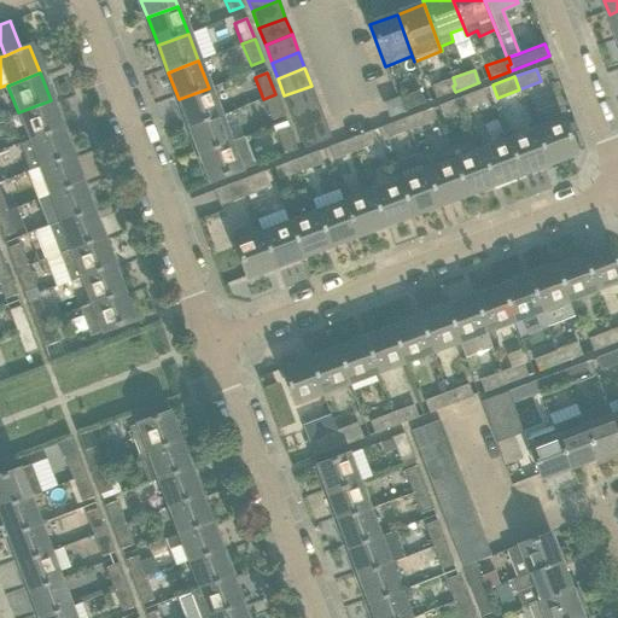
[(453,86),(455,85),(453,77),(430,86),(435,99),(455,92),(453,86)]
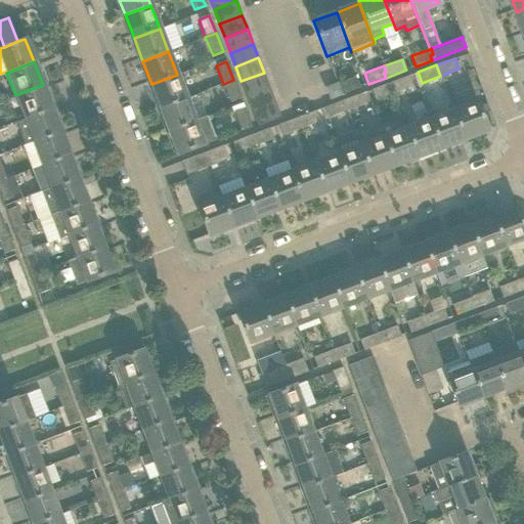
[(247,95),(269,87),(264,73),(241,81),(247,95)]
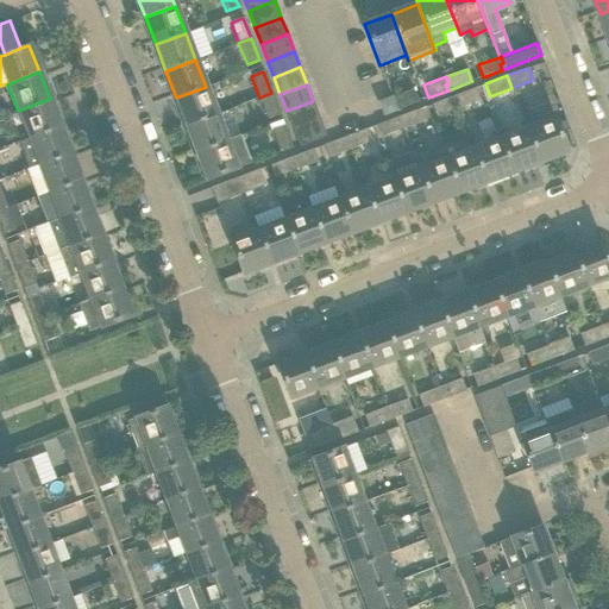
[(186,125),(215,114),(206,87),(176,98),(186,125)]
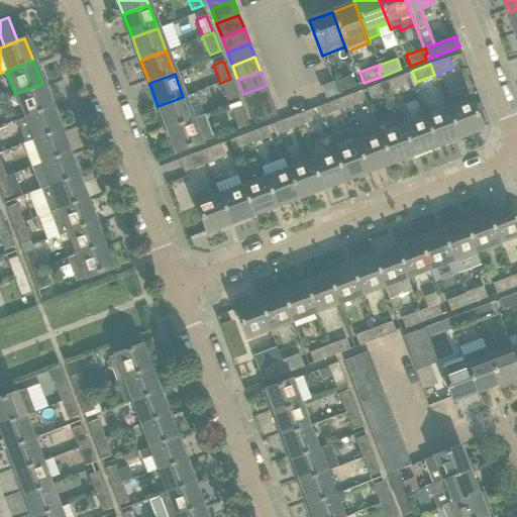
[(407,85),(403,75),(385,82),(389,92),(407,85)]
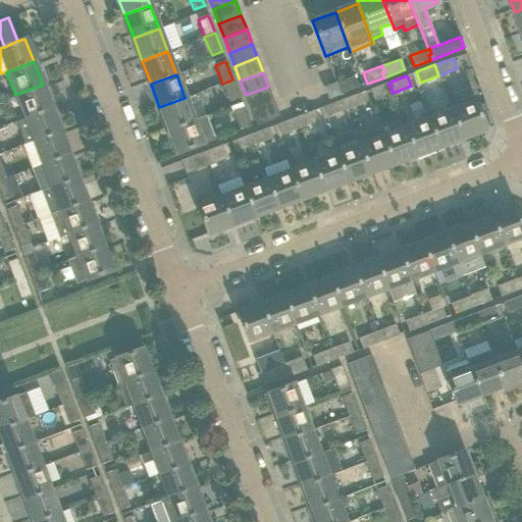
[(358,88),(358,87),(354,76),(334,84),(338,95),(358,88)]
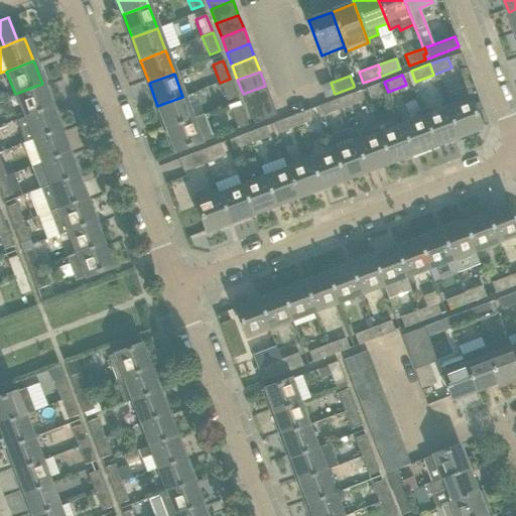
[(227,100),(237,96),(230,79),(220,83),(227,100)]
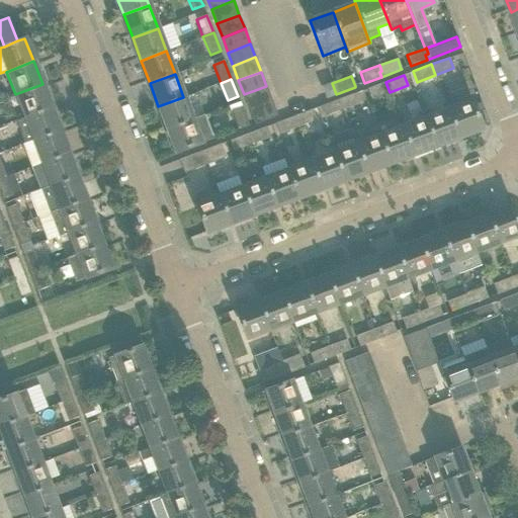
[(370,99),(390,92),(385,82),(367,89),(370,99)]
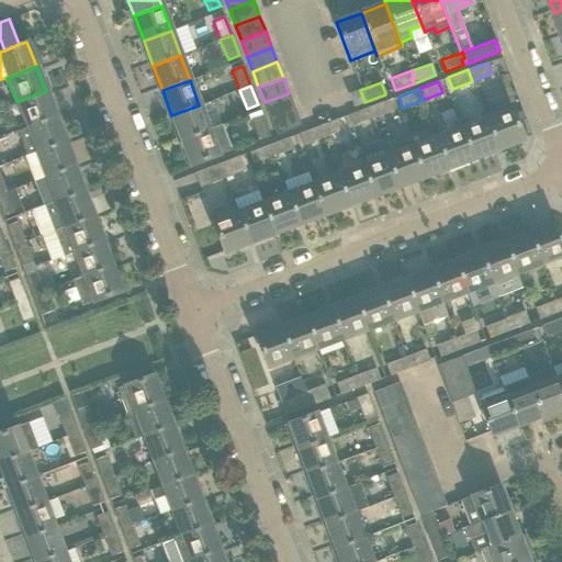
[(353,105),(364,102),(360,90),(349,94),(353,105)]
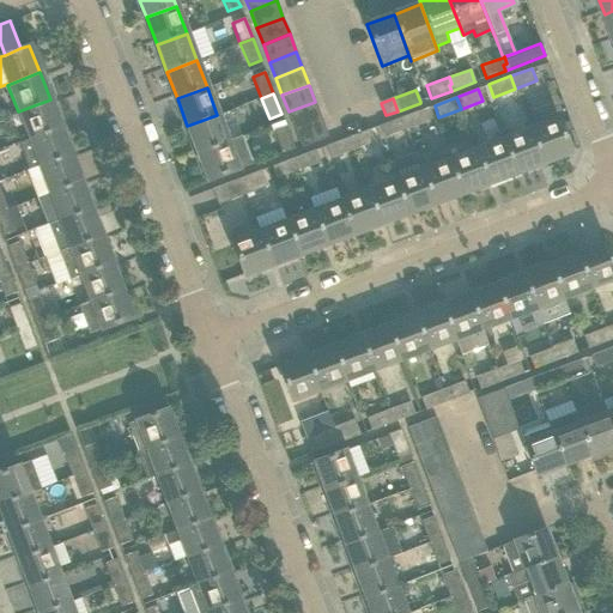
[(29,139),(60,127),(50,99),(18,111),(29,139)]
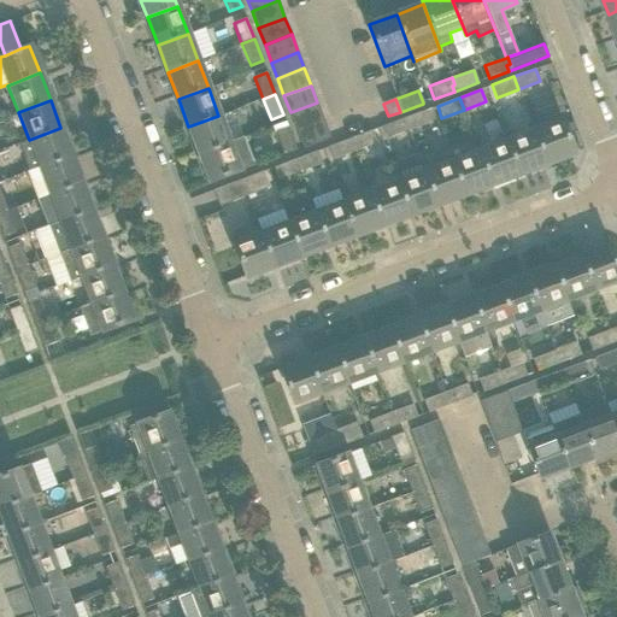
[(297,130),(324,121),(317,103),(291,112),(297,130)]
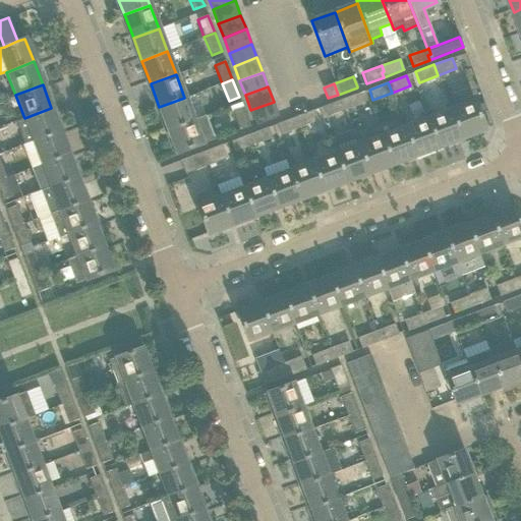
[(168,130),(206,116),(197,93),(184,98),(159,107),(168,130)]
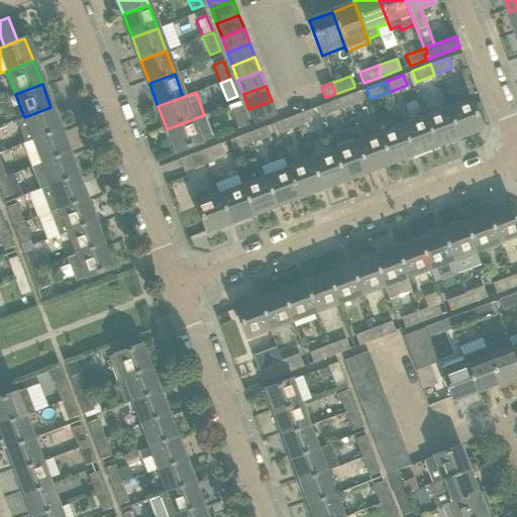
[(360,103),(356,92),(339,99),(343,109),(360,103)]
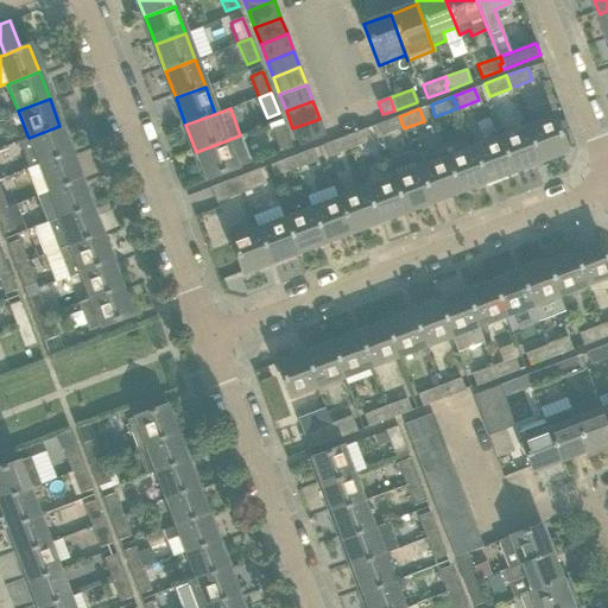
[(381,137),(404,128),(399,116),(385,121),(377,125),(381,137)]
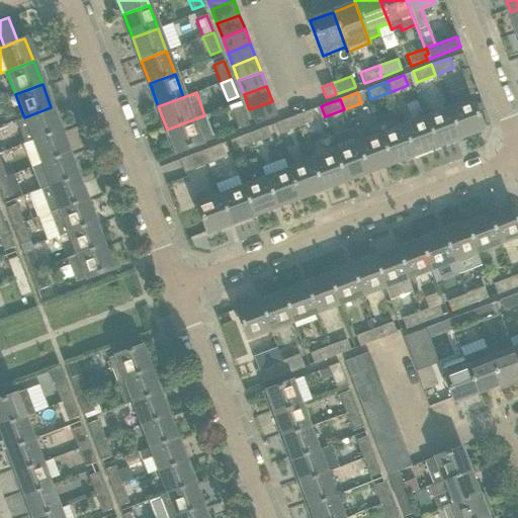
[(459,138),(483,128),(471,100),(448,108),(459,138)]
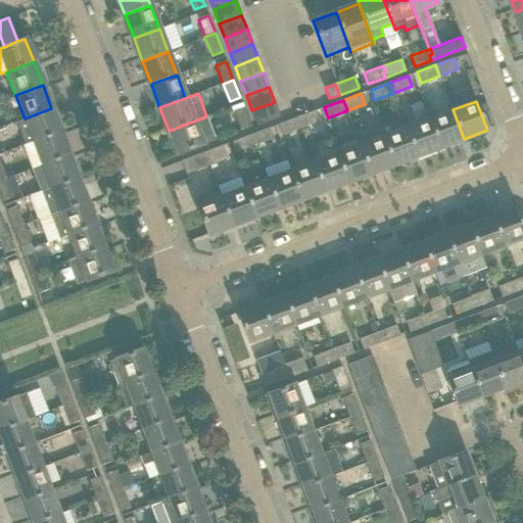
[(257,126),(280,116),(275,102),(251,110),(257,126)]
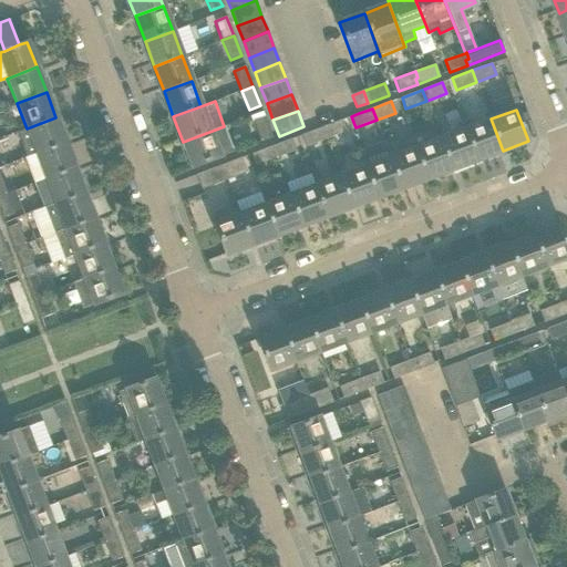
[(259,142),(271,136),(261,112),(249,117),(259,142)]
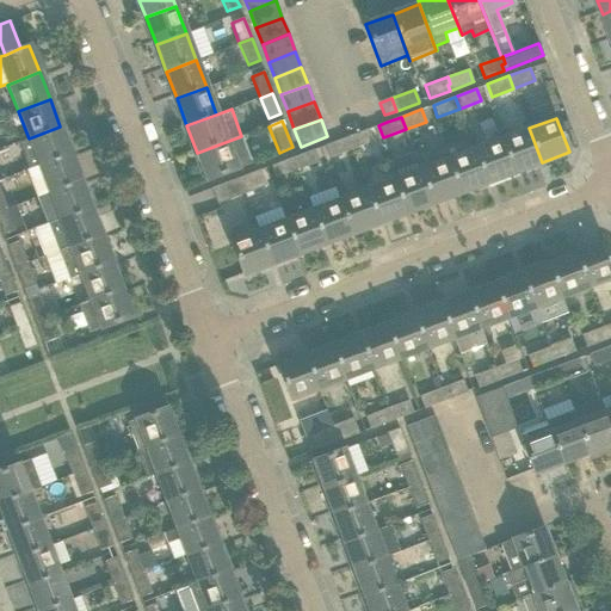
[(29,170),(71,154),(60,127),(29,139),(18,142),(29,170)]
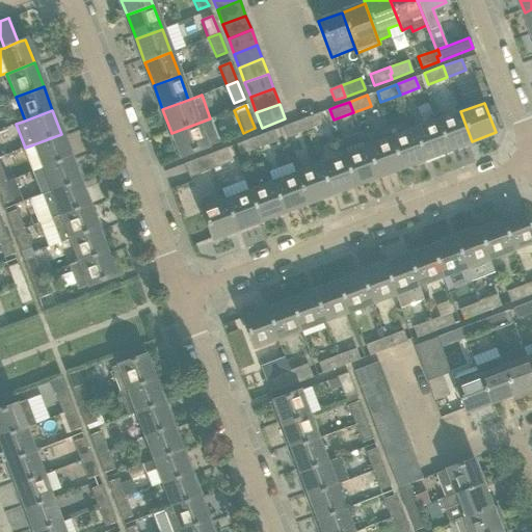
[(448,150),(472,141),(460,111),(436,121),(448,150)]
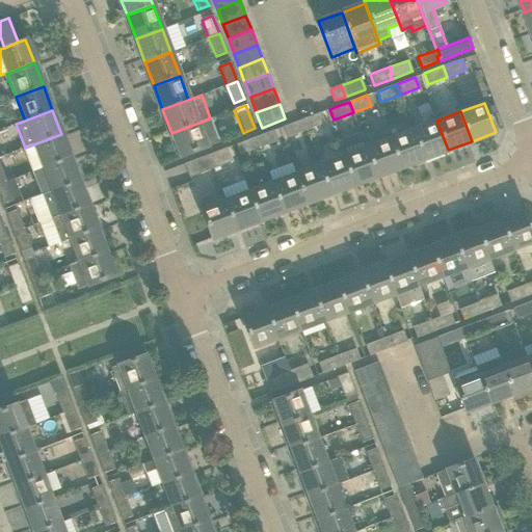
[(324,123),(320,113),(320,112),(301,120),(306,130),(324,123)]
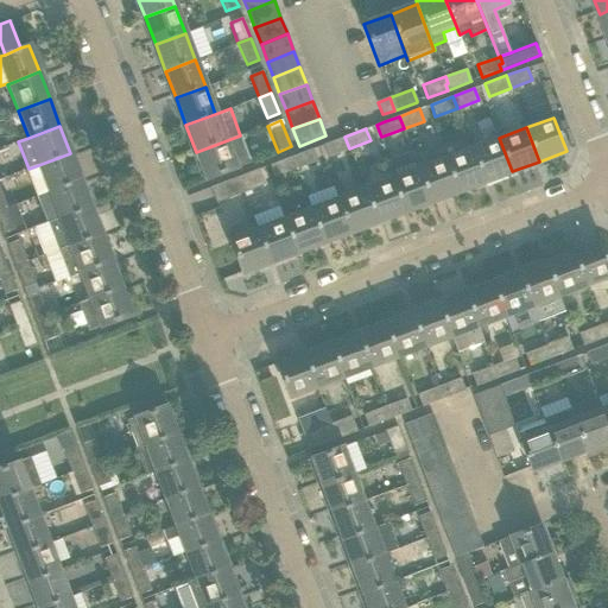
[(240,135),(196,152),(206,179),(251,163),(240,135)]
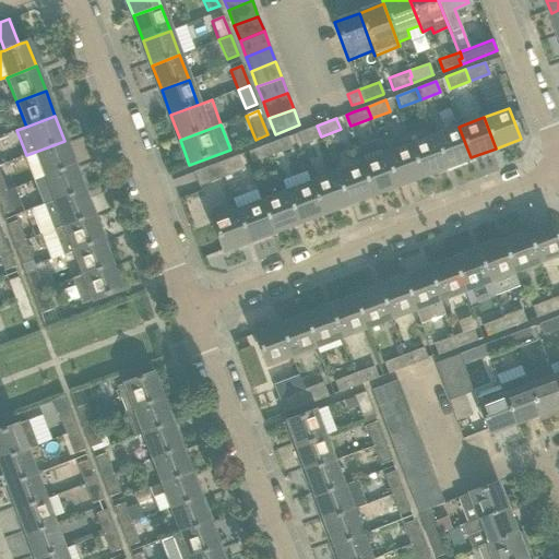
[(301,144),(321,137),(317,126),(297,133),(301,144)]
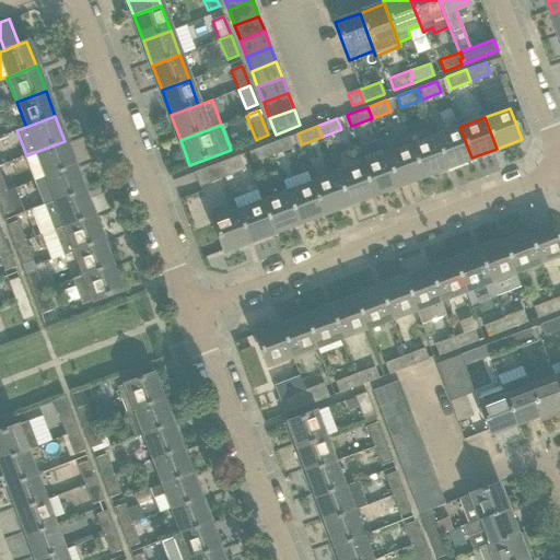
[(446,167),(471,158),(459,127),(435,136),(446,167)]
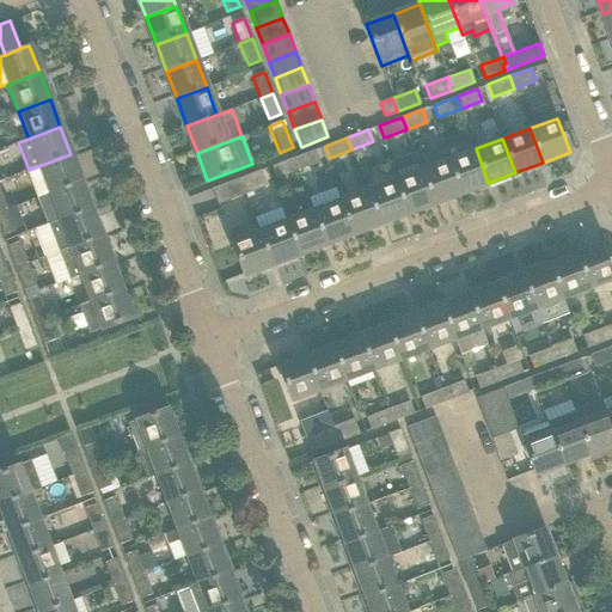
[(379,224),(407,214),(381,147),(380,148),(392,179),(367,190),(379,224)]
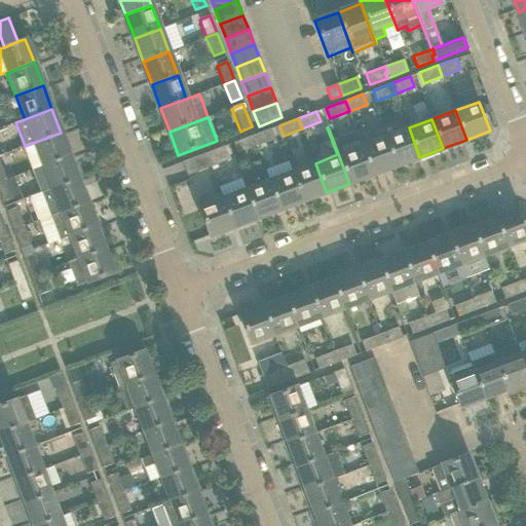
[(255,145),(273,139),(269,127),(251,135),(255,145)]
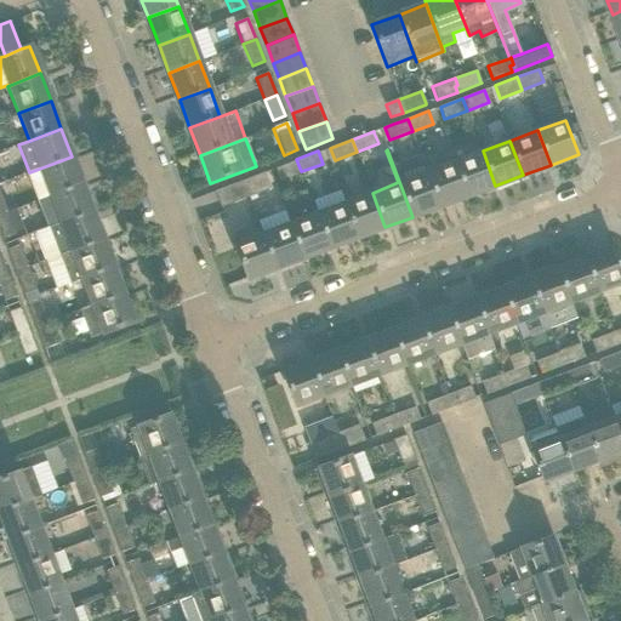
[(468,197),(495,186),(483,151),(455,161),(468,197)]
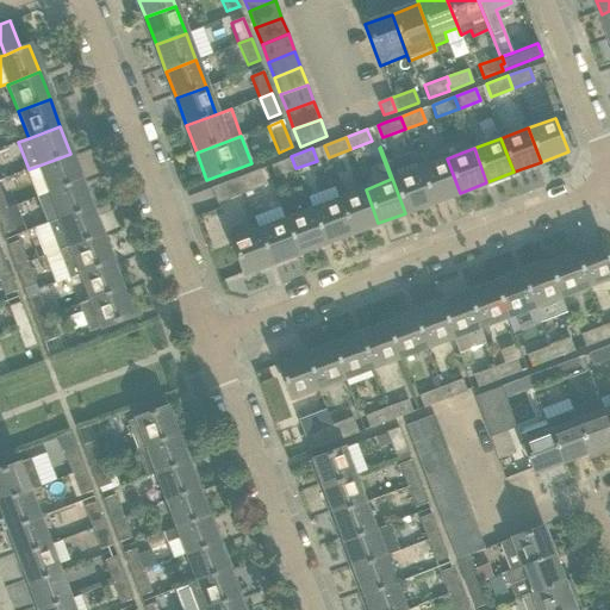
[(48,193),(80,180),(70,154),(29,169),(37,167),(48,193)]
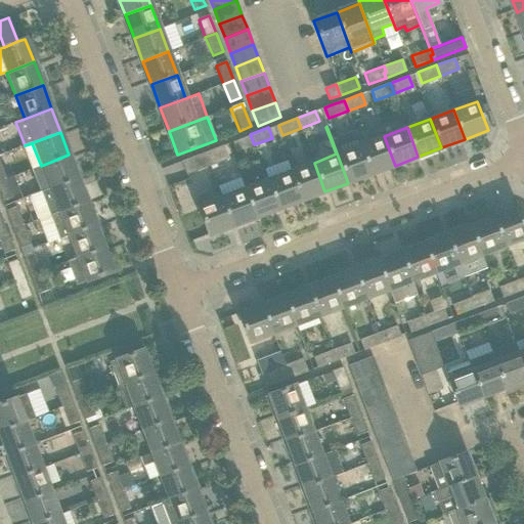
[(235,151),(254,144),(250,134),(232,141),(235,151)]
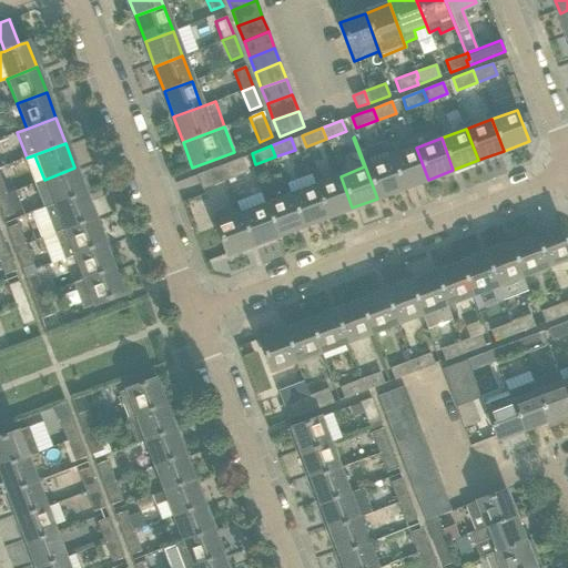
[(403,189),(428,180),(416,148),(391,156),(403,189)]
